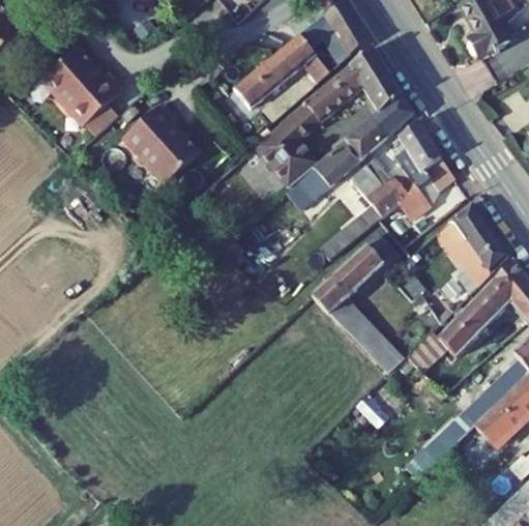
[(288,22),(297,34),(299,33),(330,10),(322,0),(316,0),(288,22)]
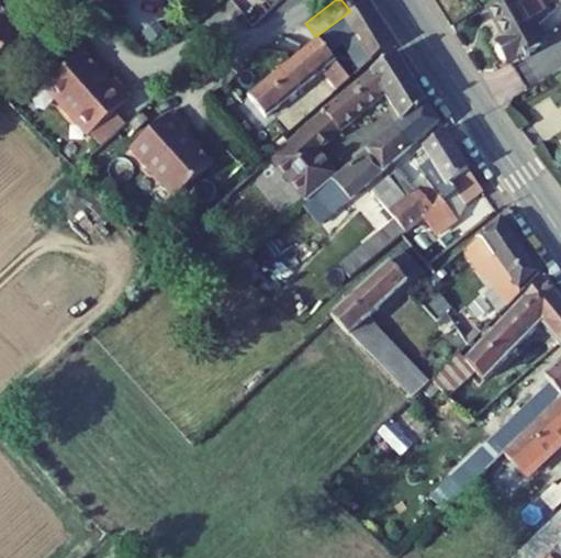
[(371,58),(391,42),(367,0),(365,0),(350,11),(317,35),(328,48),(341,40),(355,59),(368,52),(371,58)]
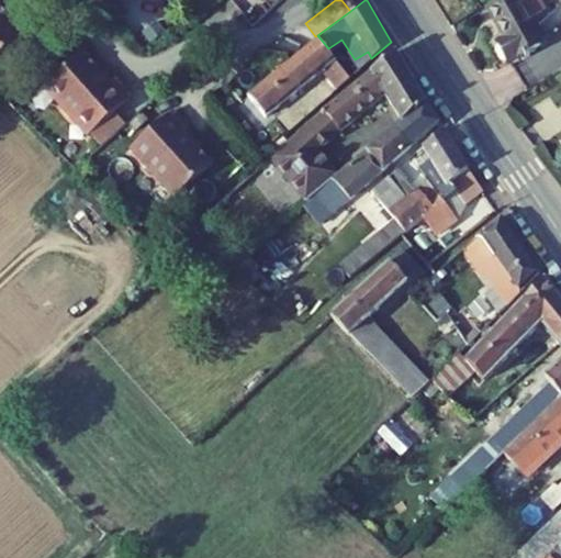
[(350,11),(365,0),(341,0),(350,11)]
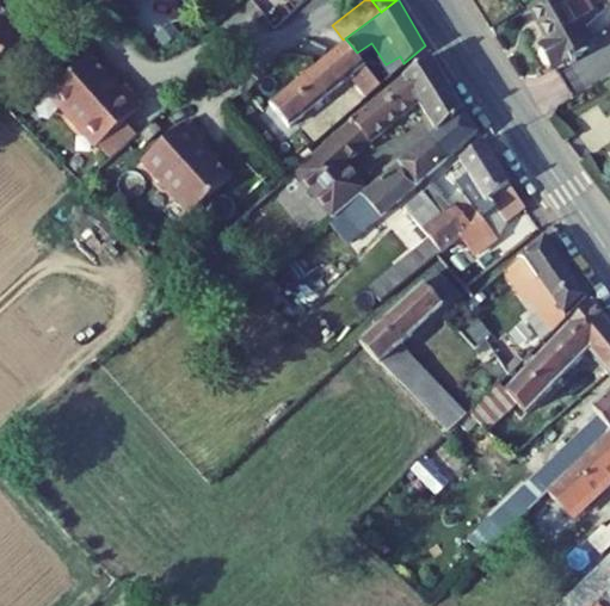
[(601,42),(577,0),(544,0),(562,33),(553,39),(566,63),(601,42)]
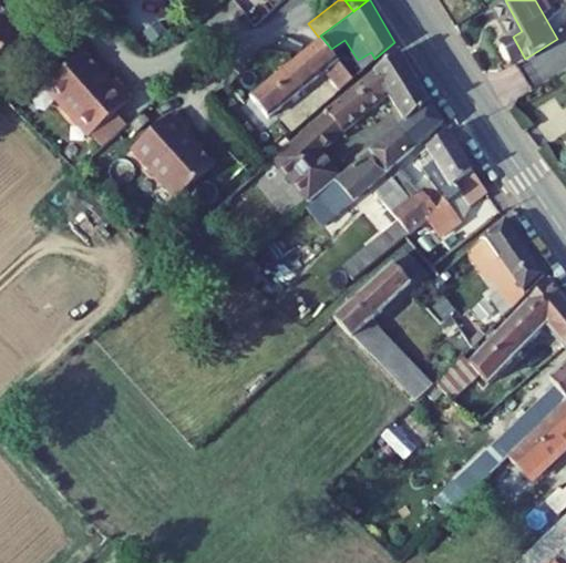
[(340,86),(353,75),(337,57),(331,49),(320,36),(318,37),(250,93),(269,114),(325,68),(340,86)]
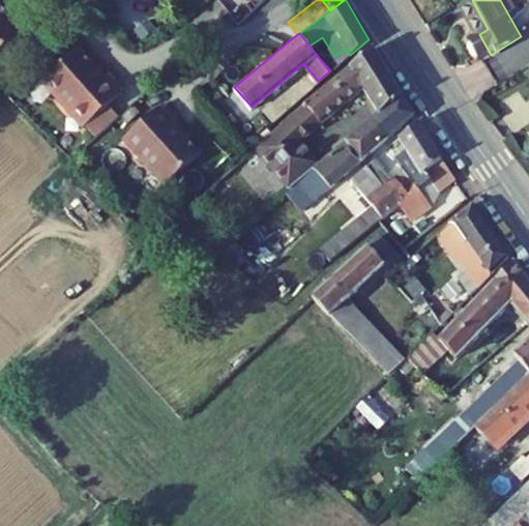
[(108,101),(122,88),(108,71),(104,75),(78,46),(43,76),(84,122),(108,101)]
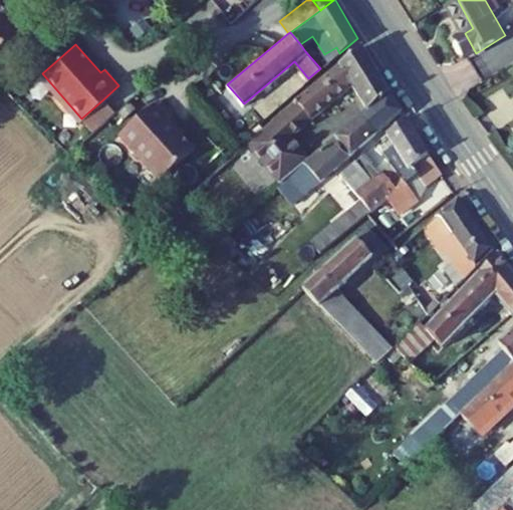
[(263,126),(247,142),(280,182),(290,173),(297,167),(304,161),(308,158),(290,135),(351,83),(366,108),(389,89),(361,44),(337,63),(294,99),(263,126)]
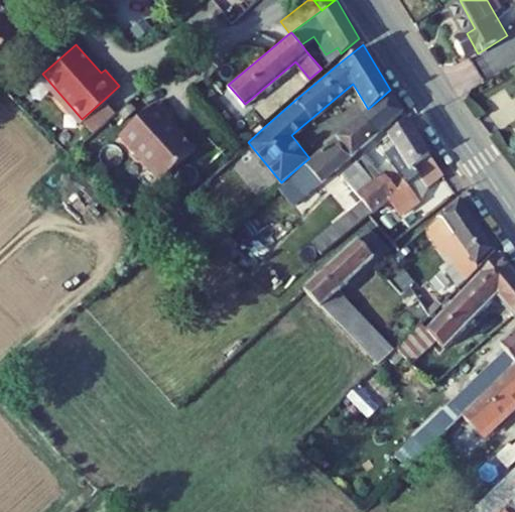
[(326,54),(330,61),(341,53),(338,47),(326,54)]
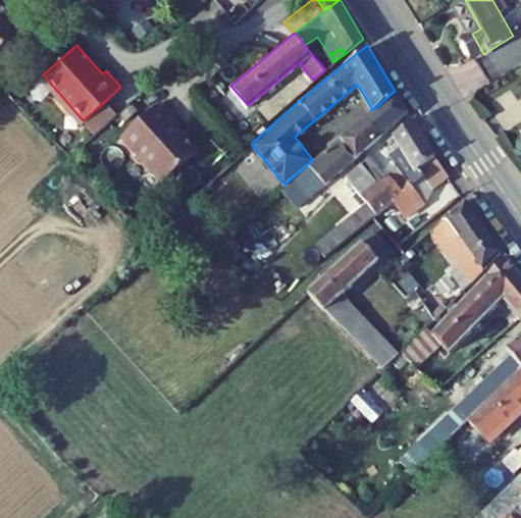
[(366,115),(380,134),(407,111),(395,91),(372,110),(366,115)]
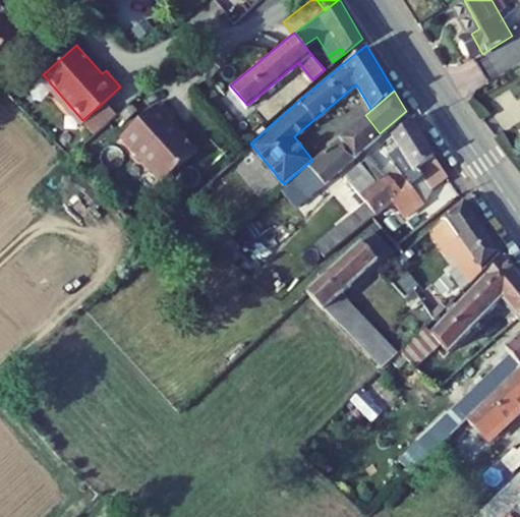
[(174,116),(159,99),(121,132),(162,179),(196,149),(170,119),(174,116)]
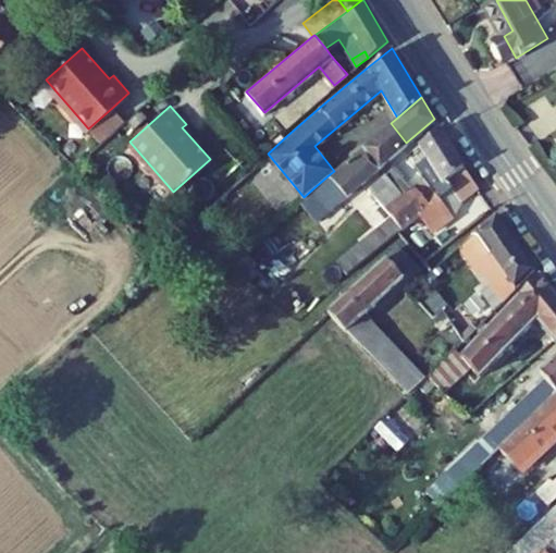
[(113,107),(88,128),(99,140),(124,119),(113,107)]
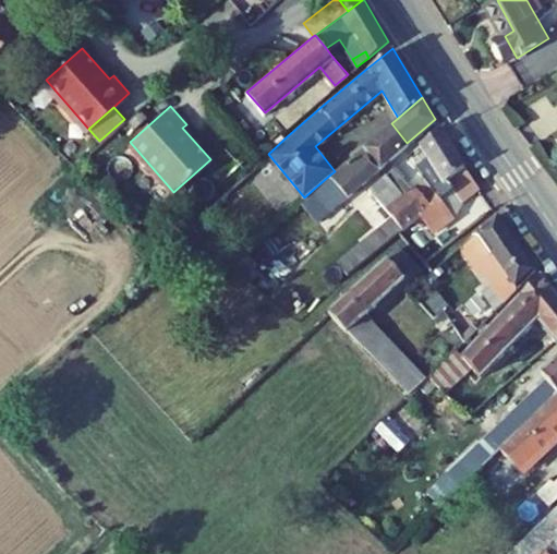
[(407,143),(391,123),(364,146),(379,166),(407,143)]
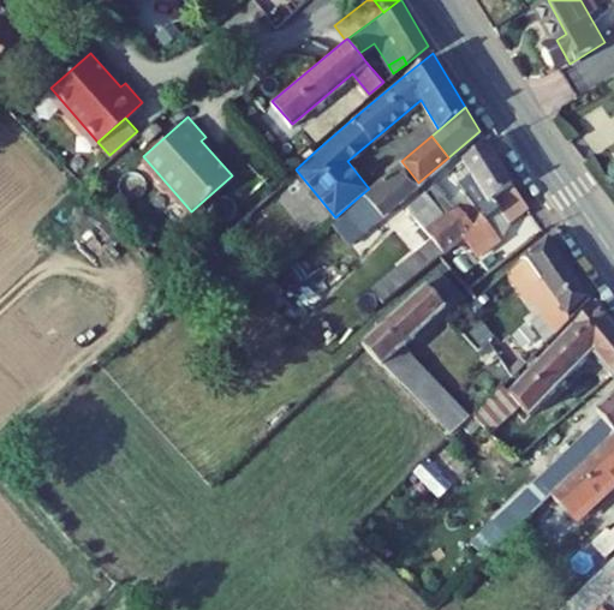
[(457,183),(447,171),(435,180),(442,192),(453,205),(458,203),(466,196),(484,220),(486,219),(499,209),(490,197),(512,181),(484,139),(462,159),(471,173),(457,183)]
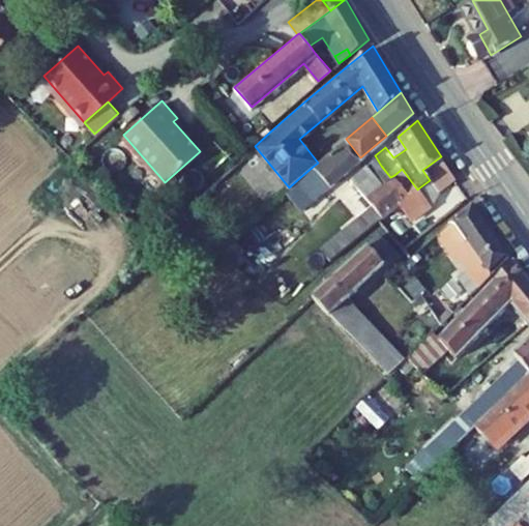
[(318,163),(314,166),(329,184),(360,157),(346,139),(318,163)]
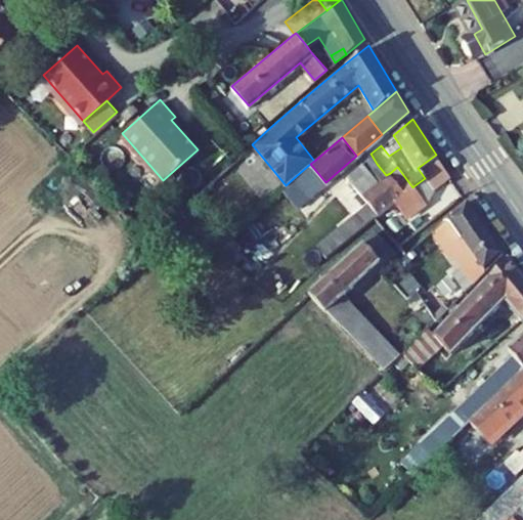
[(361,162),(378,181),(386,175),(377,164),(371,154),(361,162)]
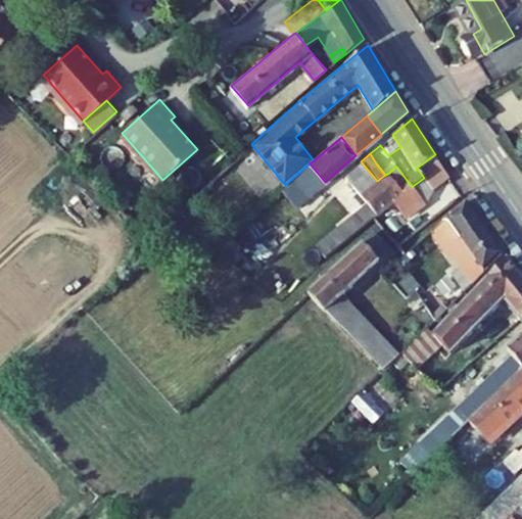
[(433,188),(445,179),(444,178),(448,174),(435,154),(417,168),(424,178),(425,177),(433,188)]
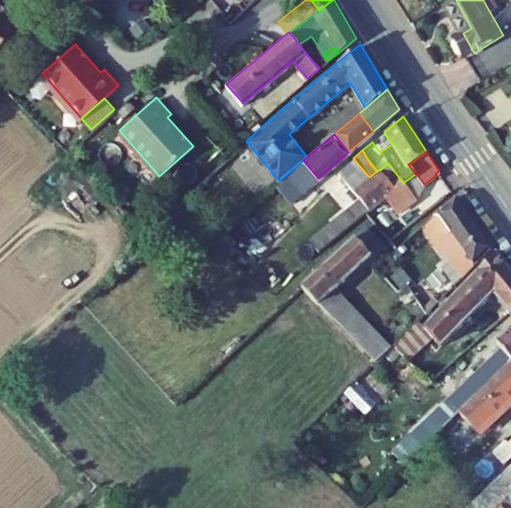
[(338,171),(353,190),(361,184),(369,177),(353,158),(346,164),(338,171)]
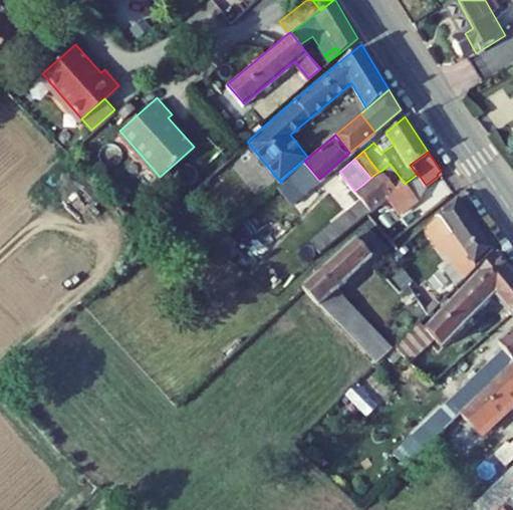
[(304,161),(297,167),(290,173),(304,191),(319,179),(304,161)]
